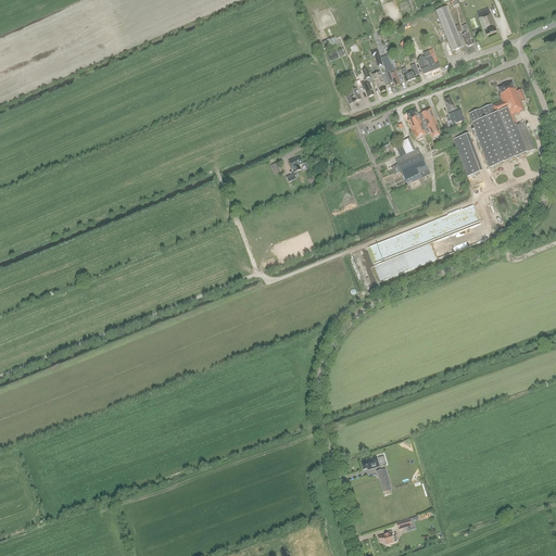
[(452,52),(464,48),(447,7),(436,12),(452,52)]
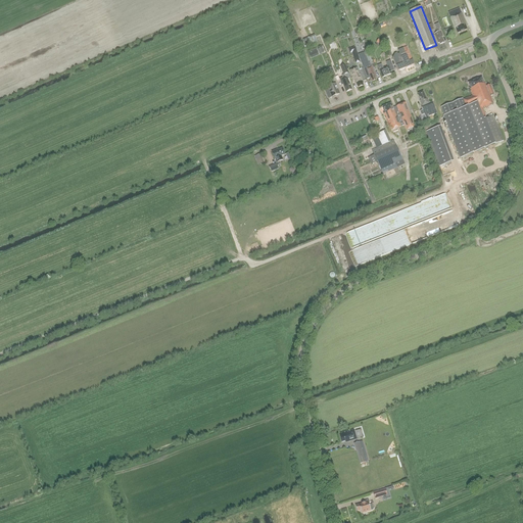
[(458,34),(467,30),(465,25),(466,25),(462,13),(450,17),(455,29),(456,29),(458,34)]
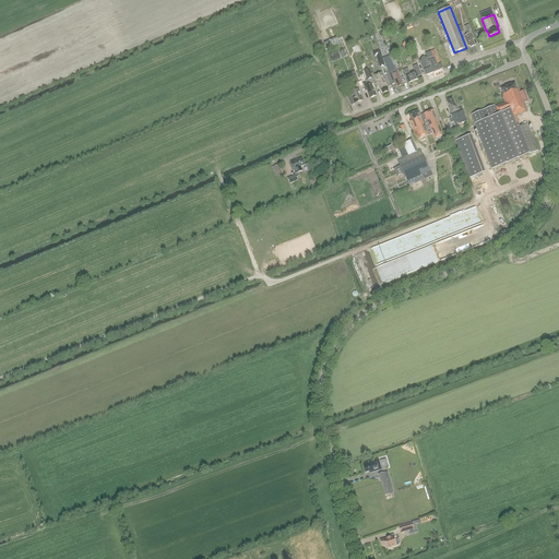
[(474,39),(473,36),(468,26),(465,27),(467,32),(468,32),(470,34),(464,36),(468,47),(470,46),(471,48),(475,46),(473,39),(474,39)]
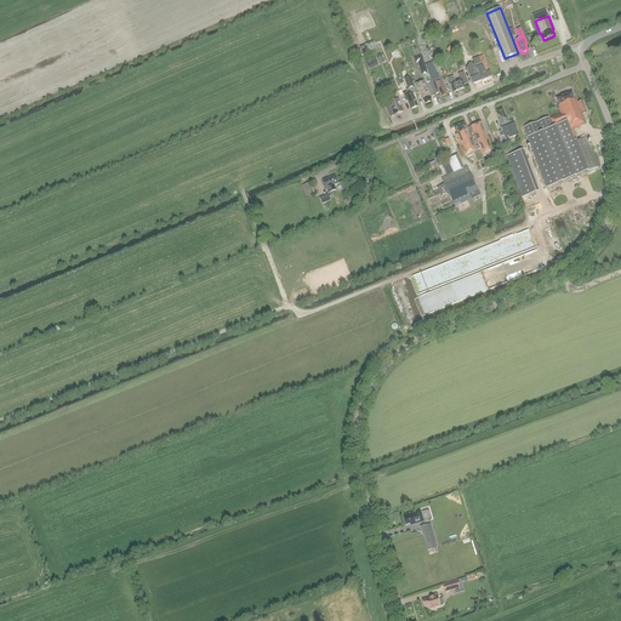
[(377,50),(374,41),(360,47),(364,55),(377,50)]
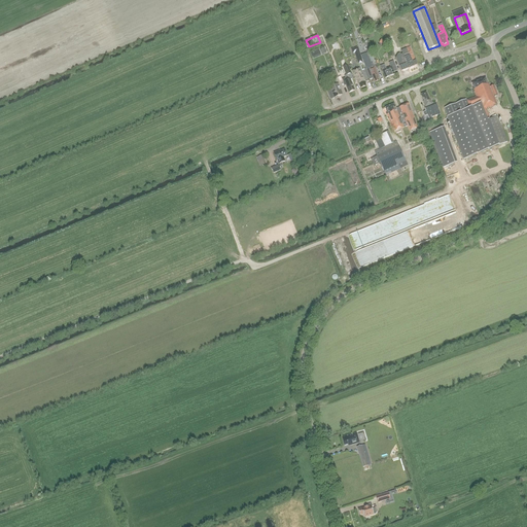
[(357,47),(352,49),(353,53),(355,51),(358,63),(362,62),(357,47)]
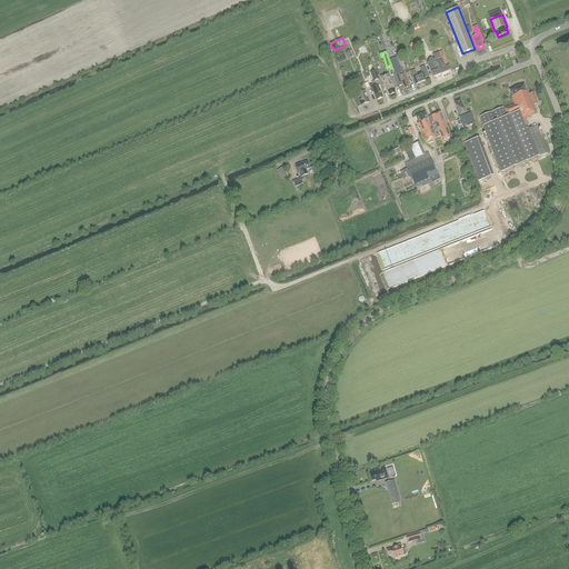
[(442,51),(433,55),(435,59),(432,59),(432,58),(429,59),(428,62),(433,78),(441,75),(447,72),(450,71),(442,51)]
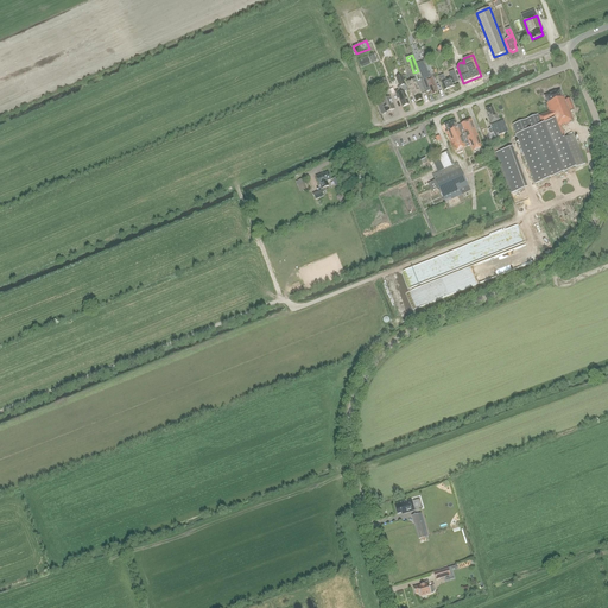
[(367,56),(358,59),(361,68),(371,64),(367,56)]
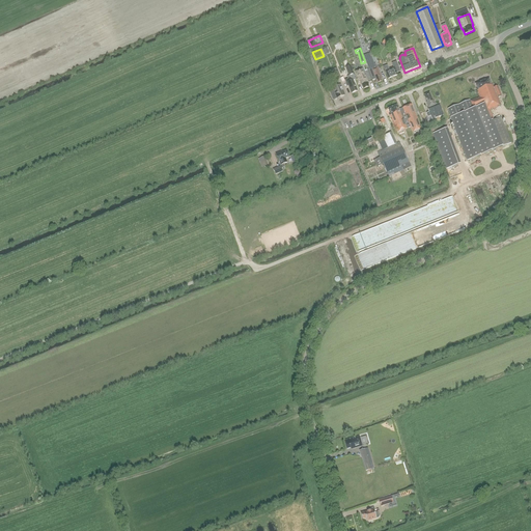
[(380,71),(379,66),(375,67),(371,57),(365,59),(369,68),(368,70),(372,81),(375,79),(378,83),(382,82),(381,79),(383,79),(380,71)]
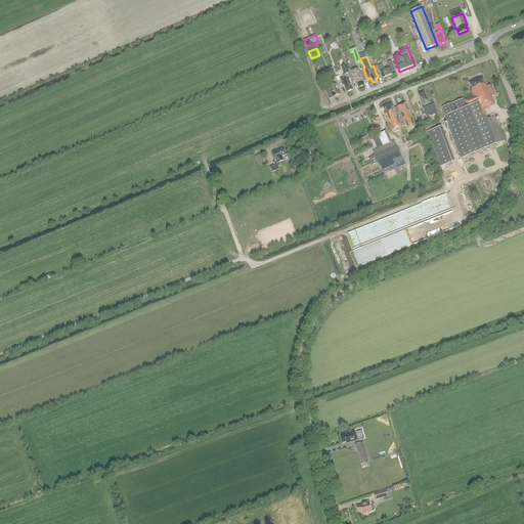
[(392,72),(395,71),(391,60),(387,62),(389,67),(384,69),(383,64),(378,67),(383,78),(392,74),(392,72)]
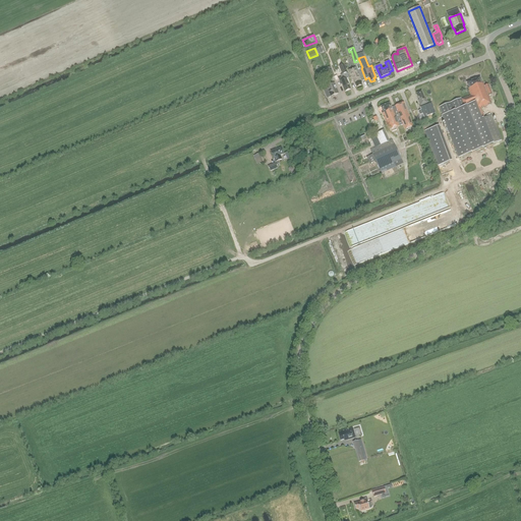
[(346,79),(349,78),(344,65),(340,66),(343,74),(341,75),(341,77),(338,78),(340,81),(341,84),(342,84),(345,92),(350,90),(346,79)]
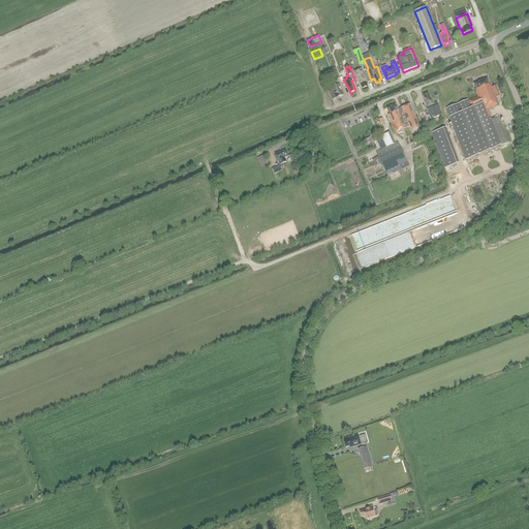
[(358,81),(360,81),(363,88),(367,87),(366,85),(368,84),(362,68),(354,71),(358,81)]
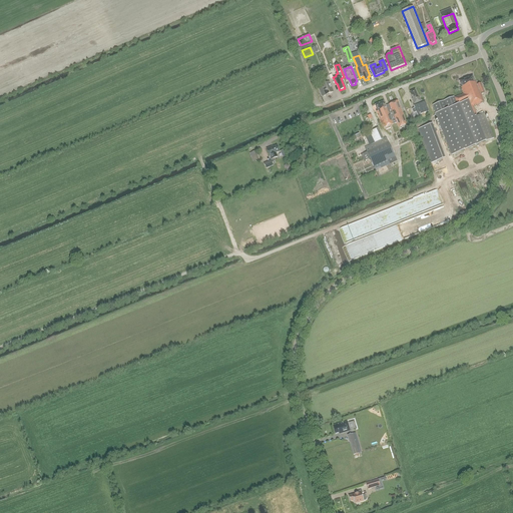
[(478,116),(474,106),(480,104),(480,103),(484,101),(481,93),(484,92),(482,86),(481,83),(477,84),(476,81),(475,82),(473,76),(460,81),(461,85),(460,86),(464,94),(454,98),(457,105),(467,101),(469,108),(467,109),(471,119),(478,116)]
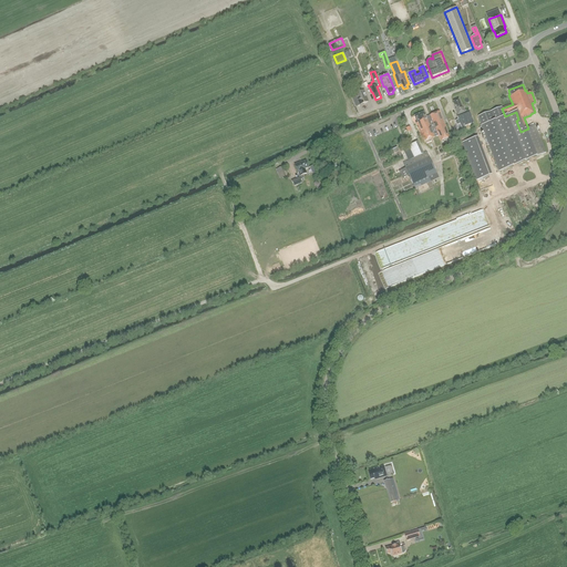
[(361,106),(361,105),(361,104),(369,102),(363,91),(361,92),(361,90),(356,91),(357,93),(354,94),(357,98),(352,99),(357,107),(361,106)]
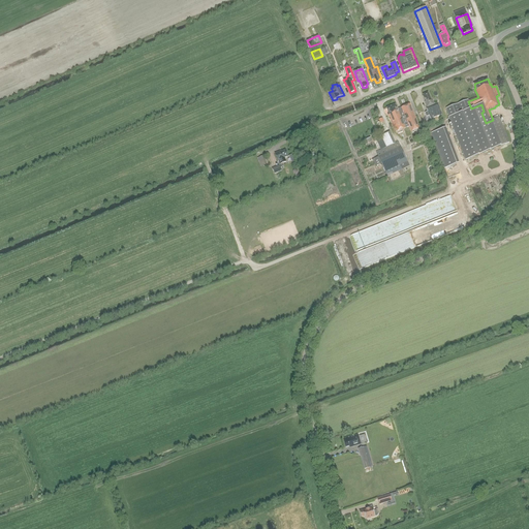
[(427,107),(434,104),(433,100),(432,100),(428,92),(423,95),(426,101),(425,101),(427,107)]
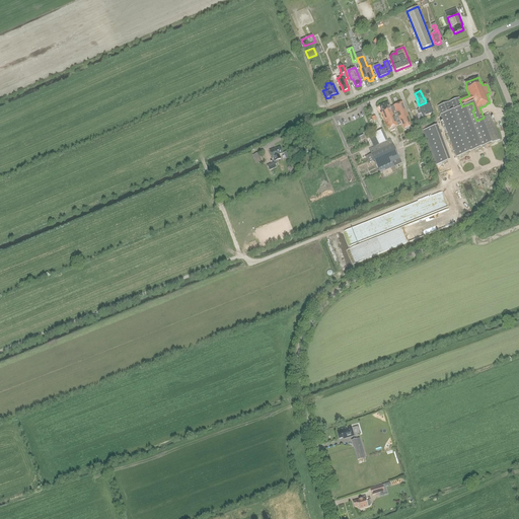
[(490,115),(484,118),(476,121),(472,110),(474,109),(472,102),(462,106),(459,99),(459,98),(438,106),(457,156),(500,140),(490,115)]
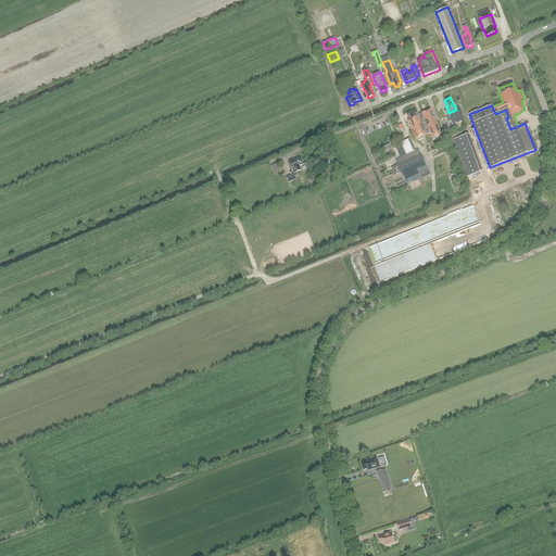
[(431,110),(421,113),(422,115),(418,116),(416,110),(406,114),(403,115),(406,121),(407,119),(414,135),(413,135),(415,139),(430,133),(432,138),(441,135),(431,110)]
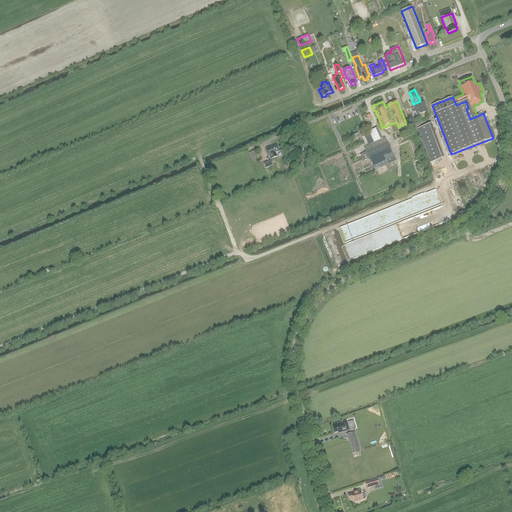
[(414,108),(411,109),(413,113),(415,112),(416,115),(428,111),(424,101),(413,106),(414,108)]
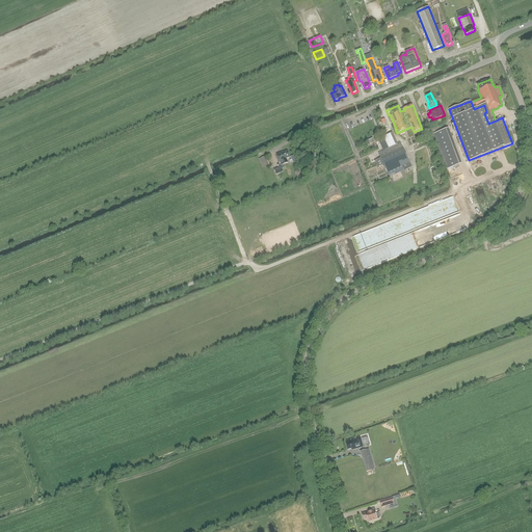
[(459,165),(446,129),(434,134),(448,169),(459,165)]
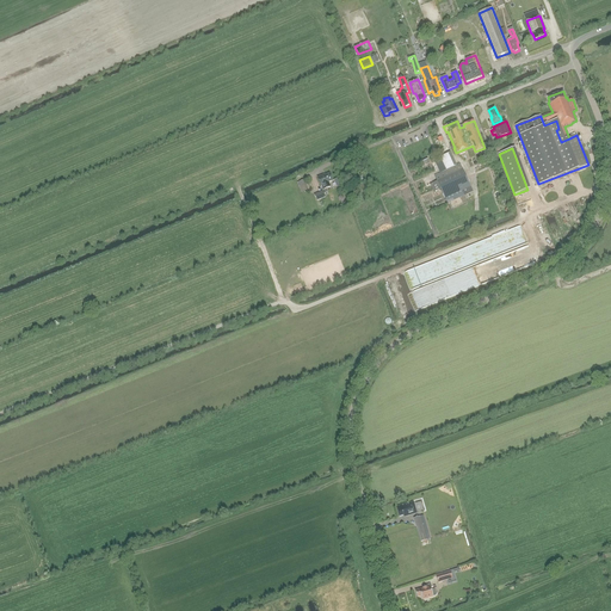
[(440,158),(434,161),(439,171),(445,168),(440,158)]
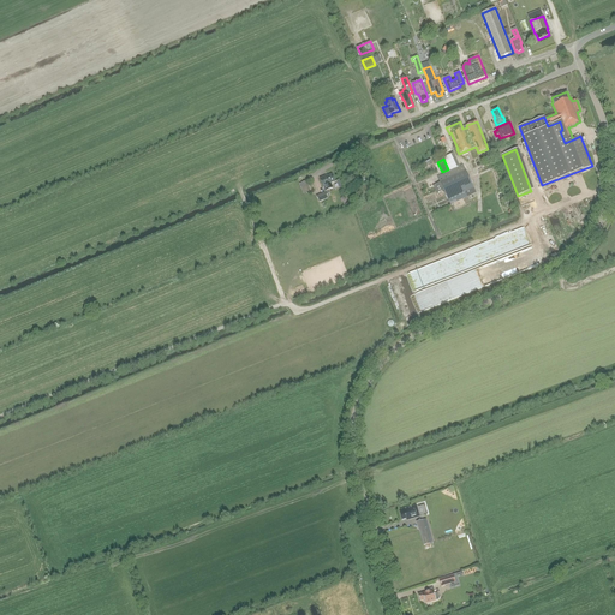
[(443,174),(439,178),(451,204),(467,197),(465,193),(475,189),(463,166),(459,167),(449,172),(443,174)]
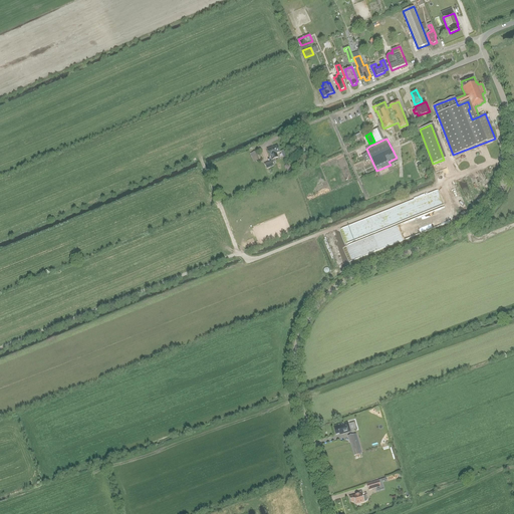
[(272,159),(276,158),(278,157),(277,154),(280,153),(277,146),(272,148),(267,150),(270,157),(271,156),(272,159)]
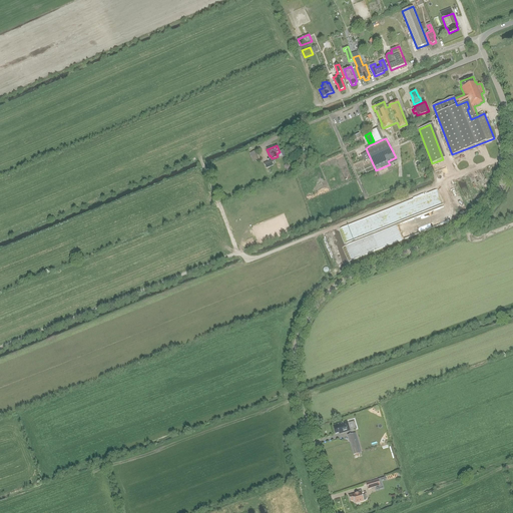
[(254,151),(251,152),(249,153),(252,161),(258,159),(254,151)]
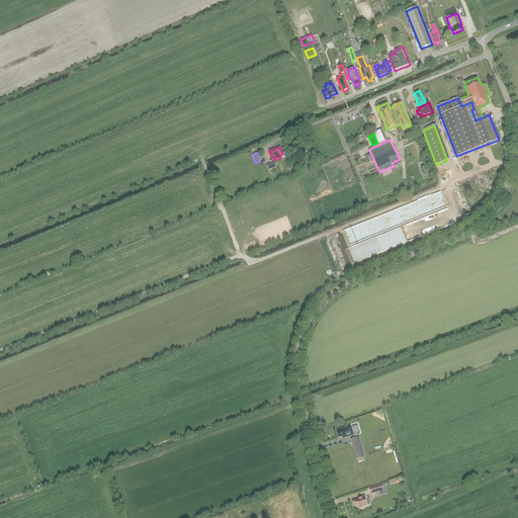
[(269,170),(276,167),(274,162),(266,165),(269,170)]
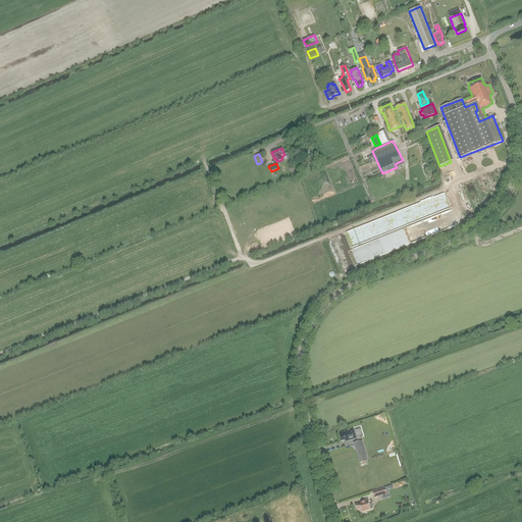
[(498,185),(489,187),(492,195),(500,192),(498,185)]
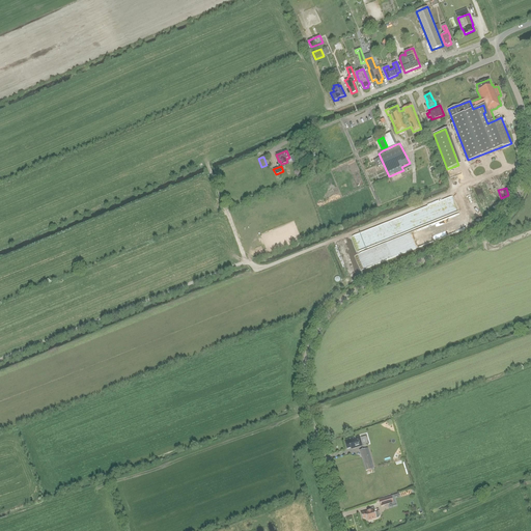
[(345,443),(347,449),(355,447),(358,446),(358,443),(359,443),(358,439),(357,440),(356,438),(352,439),(352,438),(348,439),(348,440),(345,441),(345,443)]
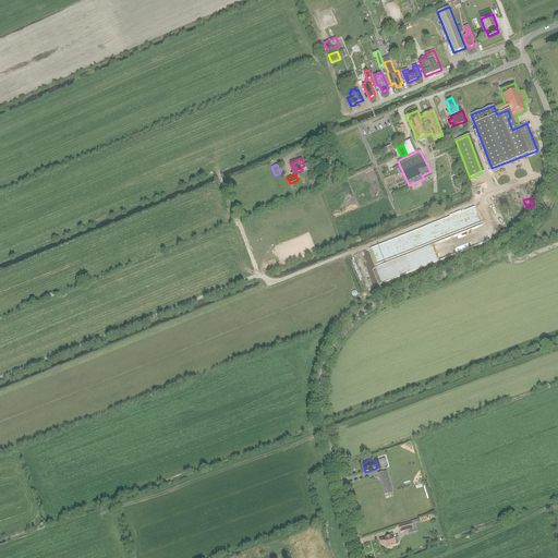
[(385,495),(390,494),(384,472),(378,473),(385,495)]
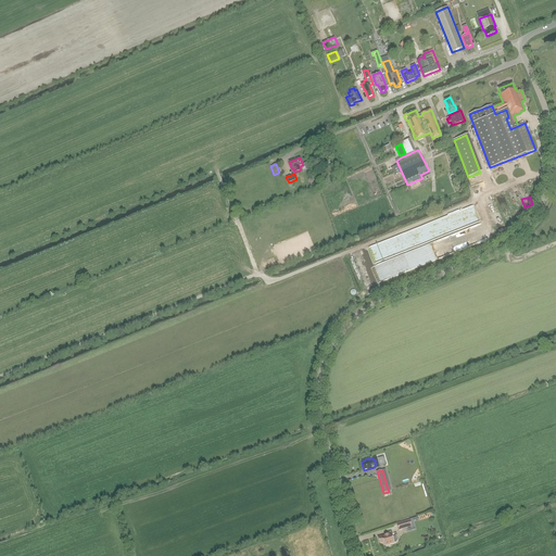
[(412,527),(409,520),(396,523),(399,530),(412,527)]
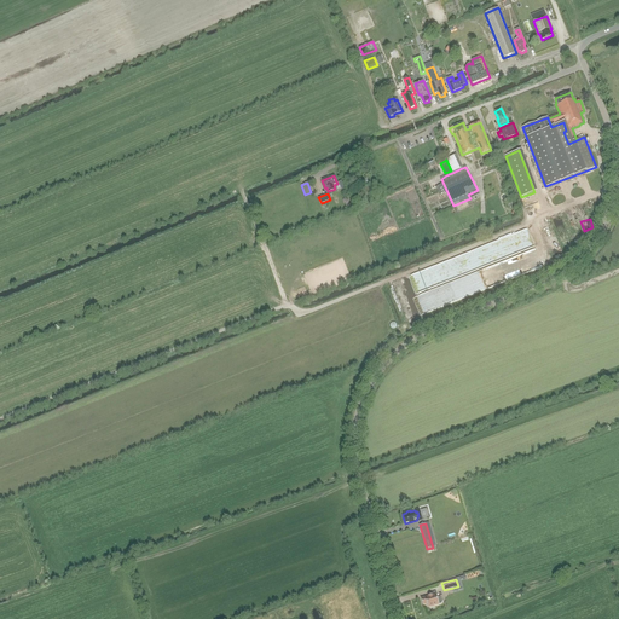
[(443,601),(441,599),(440,597),(439,597),(438,597),(437,594),(421,599),(423,606),(427,605),(428,608),(439,605),(441,603),(443,602),(443,601)]
